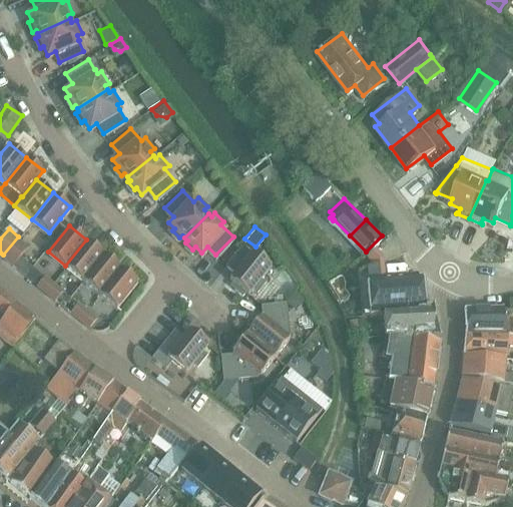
[(18,236),(3,255),(12,263),(13,262),(25,273),(32,263),(20,254),(27,243),(18,236)]
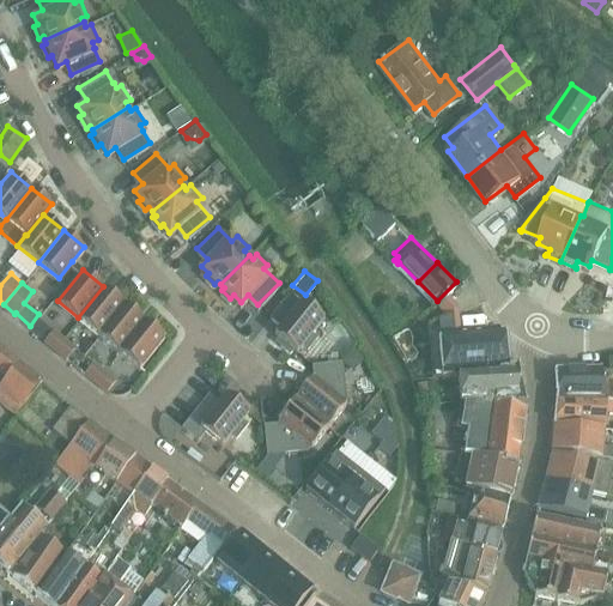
[(103,286),(78,317),(98,333),(123,302),(103,286)]
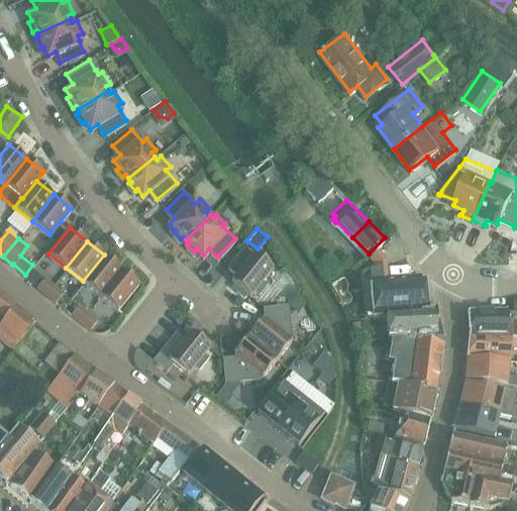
[(243,243),(227,265),(236,272),(231,279),(238,285),(235,288),(244,295),(246,292),(249,294),(255,287),(260,290),(269,279),(265,276),(272,267),(243,243)]
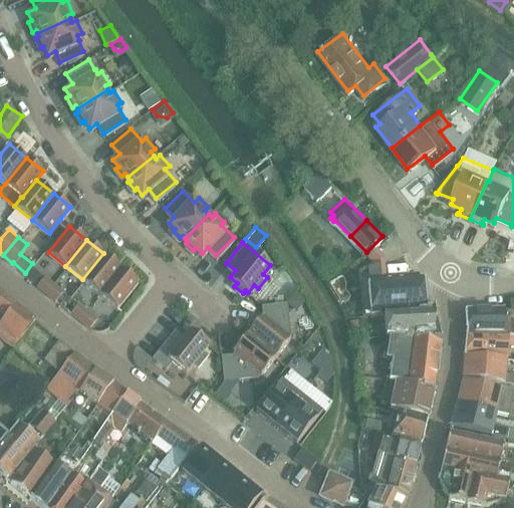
[(103,253),(82,279),(99,293),(120,267),(103,253)]
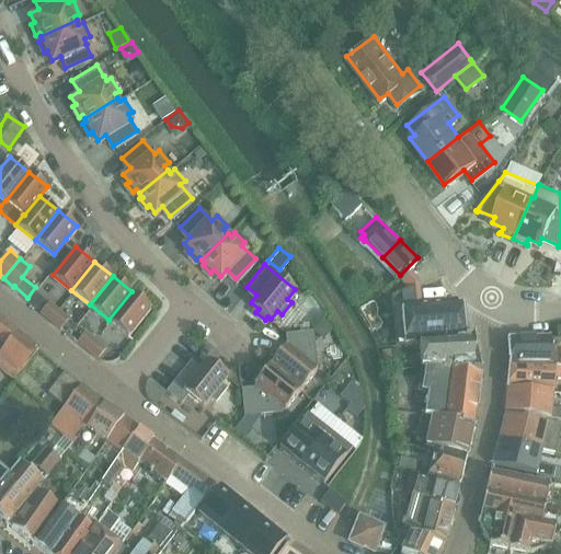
[(132,291),(109,320),(127,335),(150,307),(132,291)]
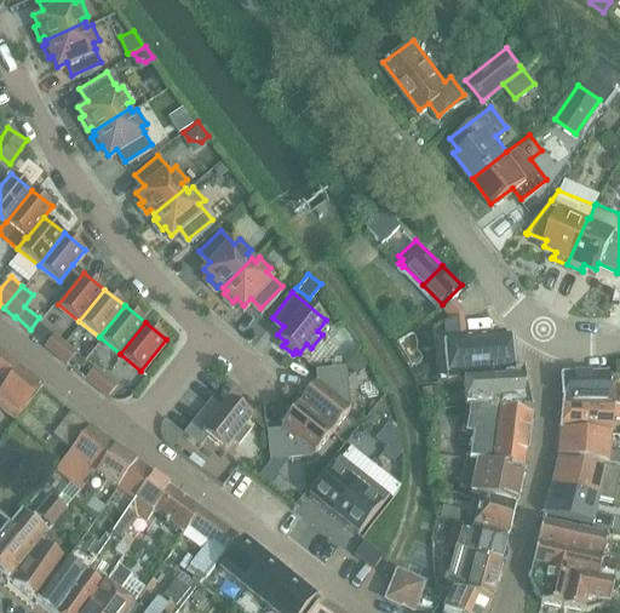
[(52,331),(44,342),(55,351),(64,339),(52,331)]
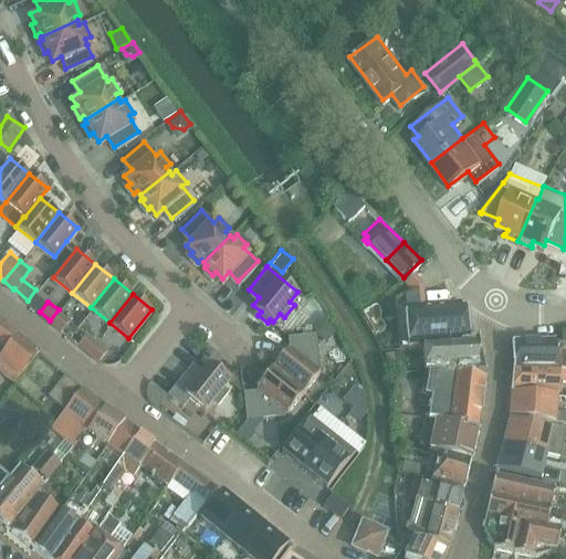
[(408,346),(417,345),(468,337),(464,304),(441,306),(441,303),(423,305),(423,308),(405,310),(408,346)]
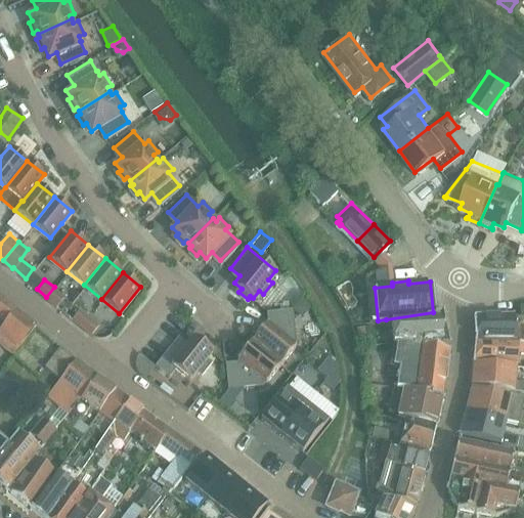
[(54,287),(46,297),(56,304),(63,295),(54,287)]
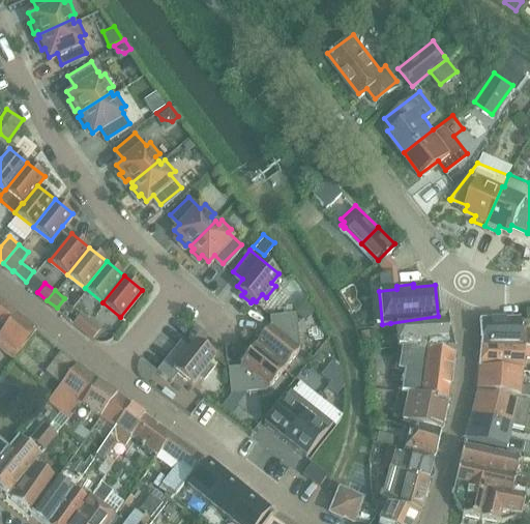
[(0,330),(16,311),(0,297),(0,330)]
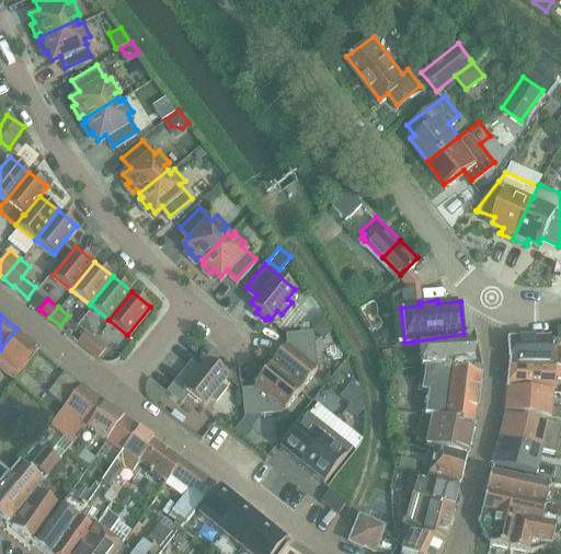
[(272,359),(270,362),(299,387),(317,364),(312,326),(285,330),(286,343),(279,350),(276,347),(268,357),(272,359)]
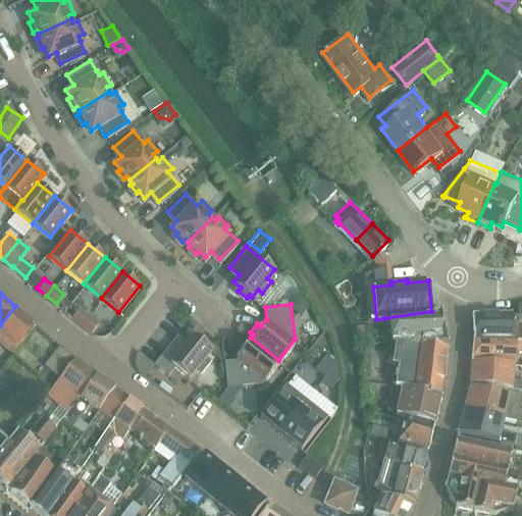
[(15,306),(0,325),(0,327),(18,343),(36,321),(15,306)]
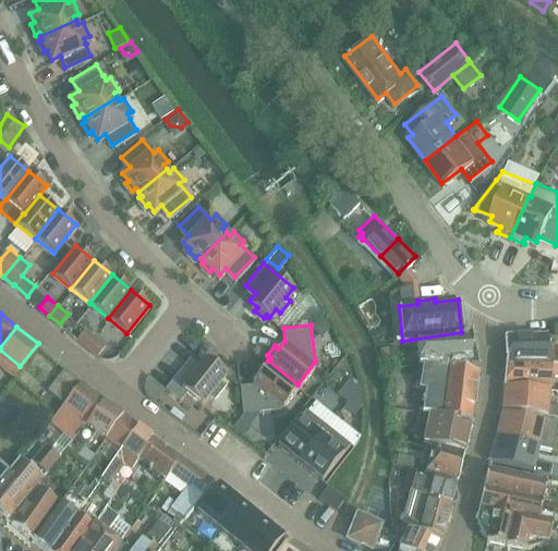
[(84,327),(76,337),(86,345),(95,334),(84,327)]
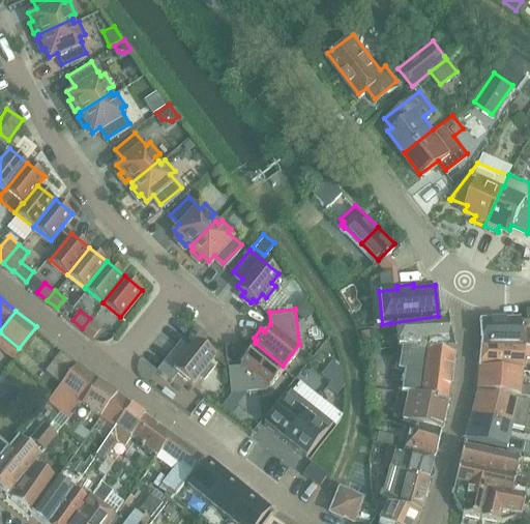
[(398,343),(407,342),(453,349),(446,316),(438,316),(390,323),(391,331),(395,330),(398,343)]
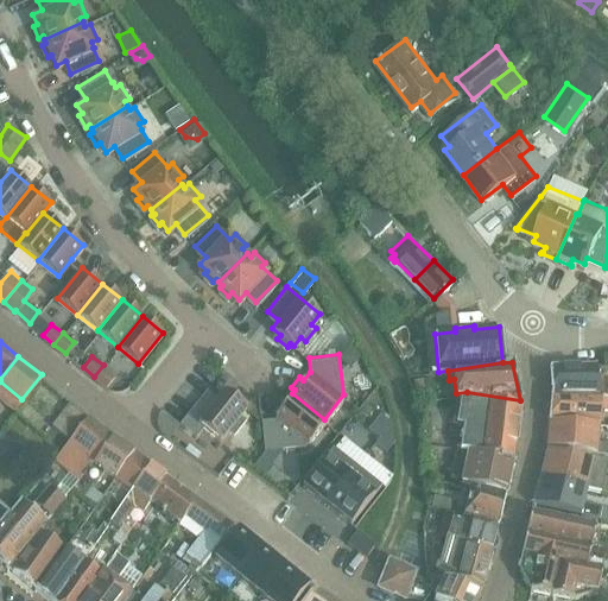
[(549,364),(550,392),(607,393),(607,384),(607,385),(606,373),(596,374),(595,362),(549,364)]
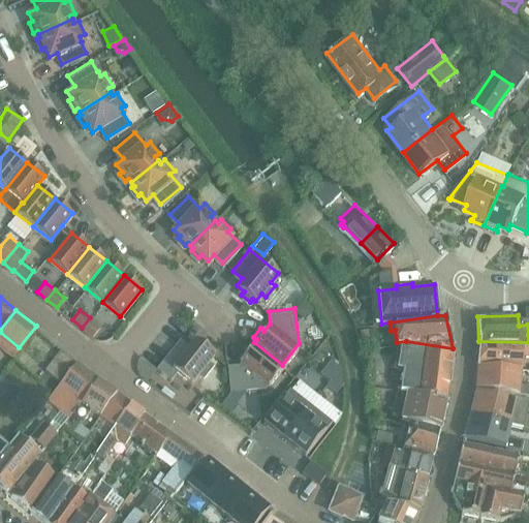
[(90,317),(82,328),(91,335),(99,326),(90,317)]
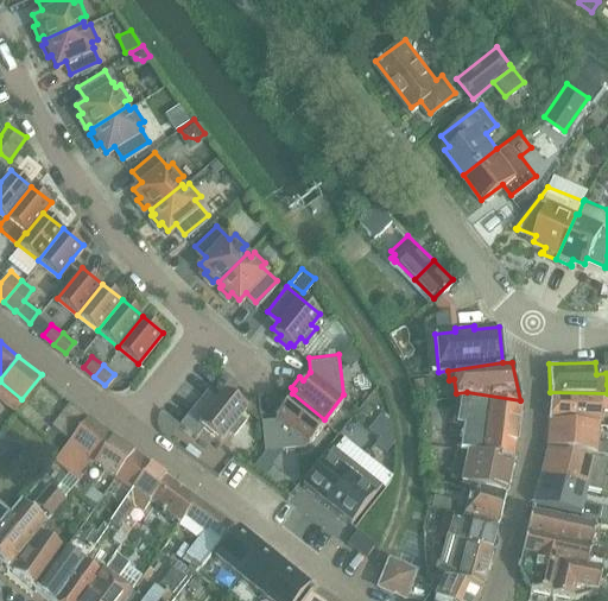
[(207,386),(181,419),(197,432),(203,425),(220,438),(229,426),(234,430),(245,417),(240,413),(247,405),(242,402),(246,399),(235,391),(233,394),(225,387),(217,396),(207,386)]
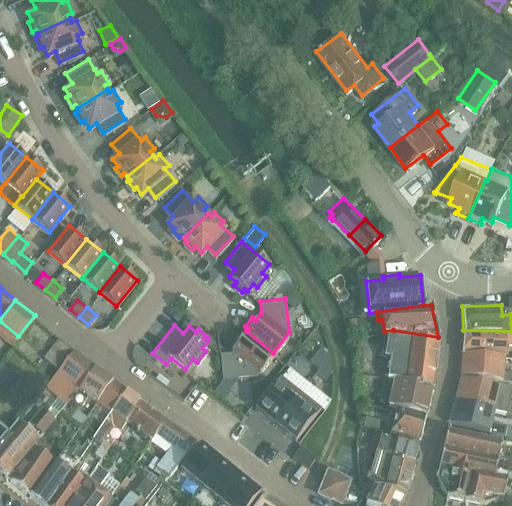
[(393,330),(390,352),(435,360),(438,337),(393,330)]
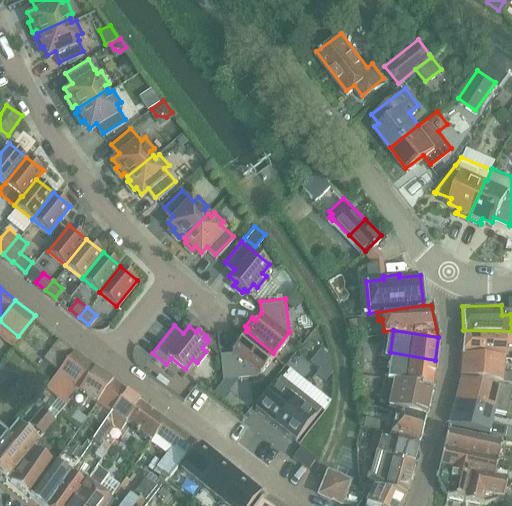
[(511,331),(463,330),(462,351),(503,353),(504,341),(511,341),(511,331)]
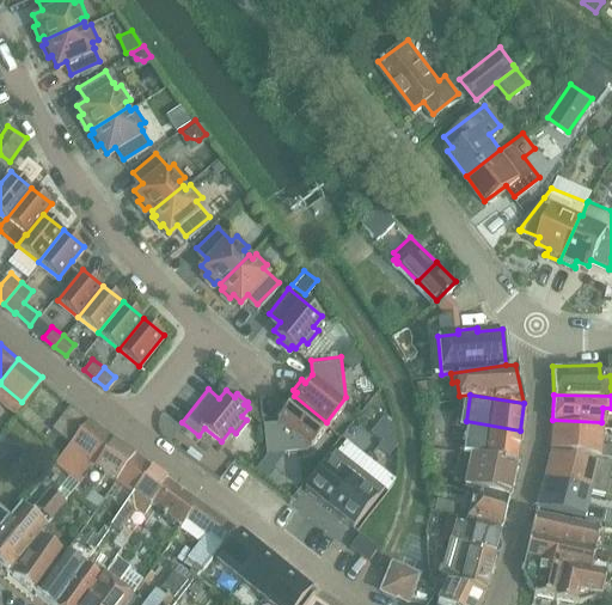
[(263,420),(267,450),(308,446),(320,429),(326,422),(294,396),(292,398),(288,396),(280,407),(283,409),(276,417),(276,419),(263,420)]
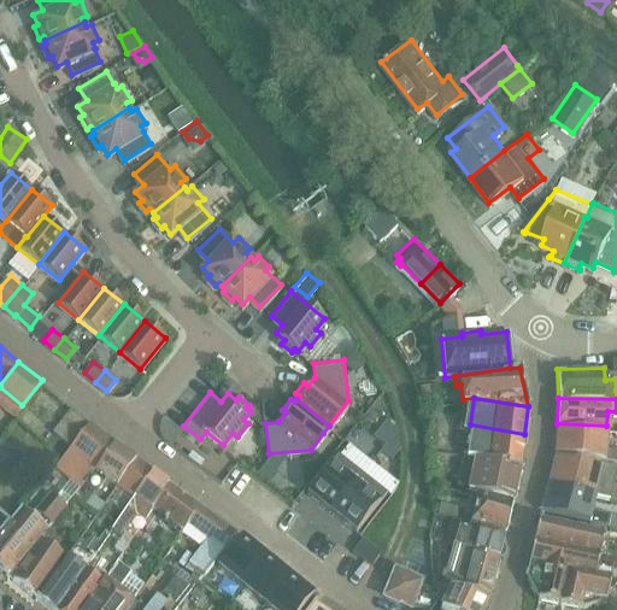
[(52,428),(71,444),(90,421),(71,405),(52,428)]
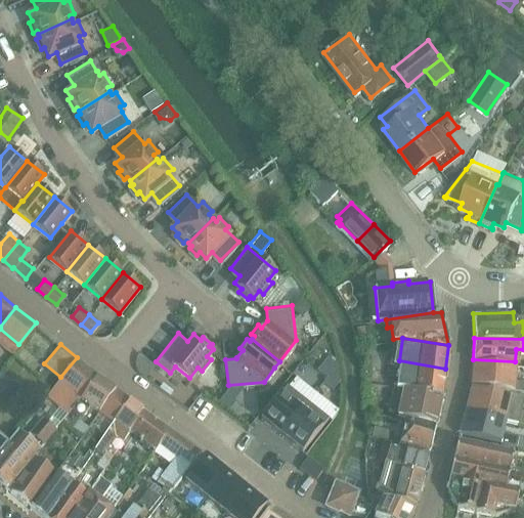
[(328,354),(317,367),(326,374),(337,361),(328,354)]
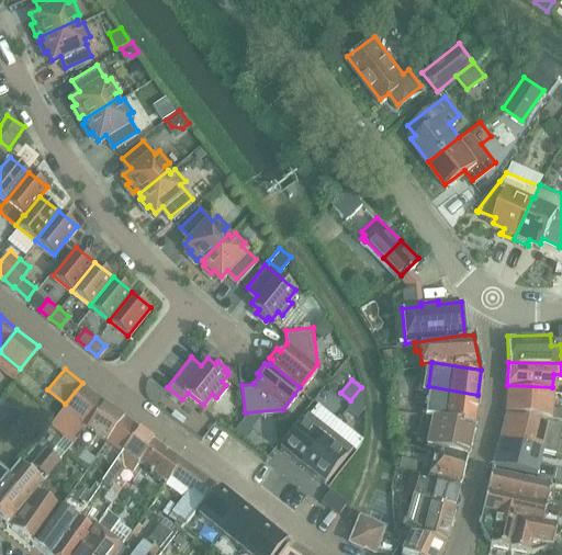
[(51,422),(70,439),(71,440),(104,400),(101,398),(82,383),(65,404),(65,405),(51,422)]
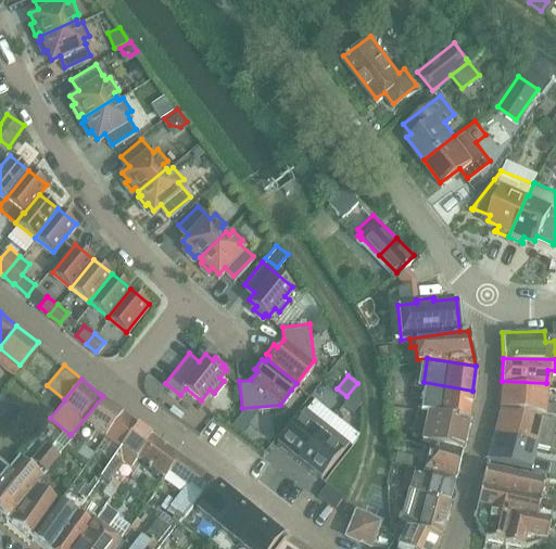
[(502,381),(500,405),(555,410),(555,401),(545,400),(546,383),(502,381)]
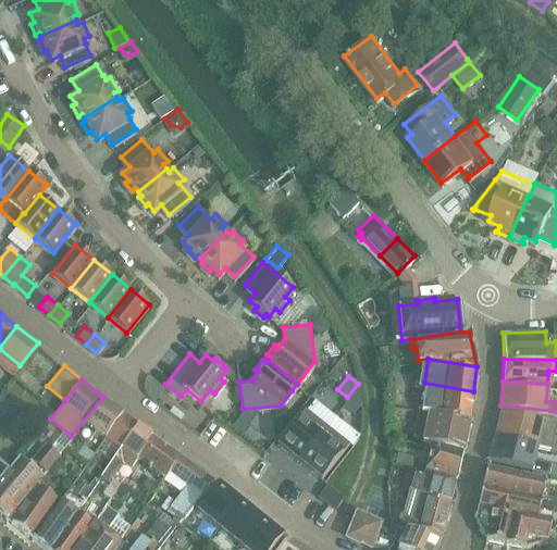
[(429,408),(429,409),(469,417),(473,391),(424,383),(421,407),(429,408)]
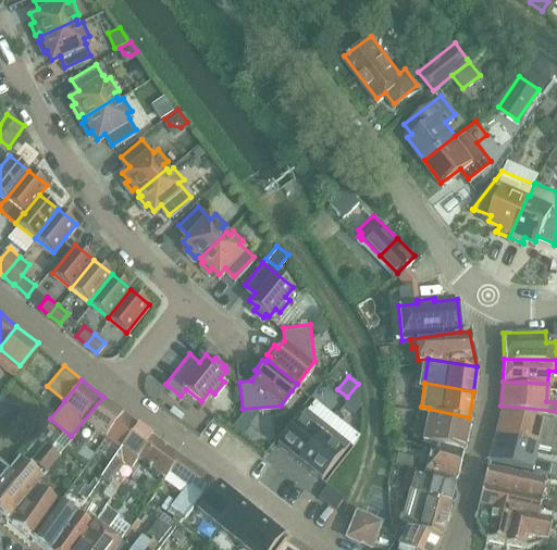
[(297,384),(292,390),(304,400),(309,392),(297,384)]
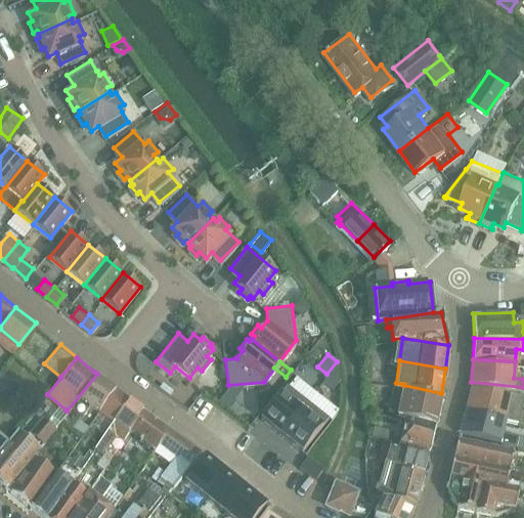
[(326,374),(323,379),(333,386),(340,378),(337,361),(326,374)]
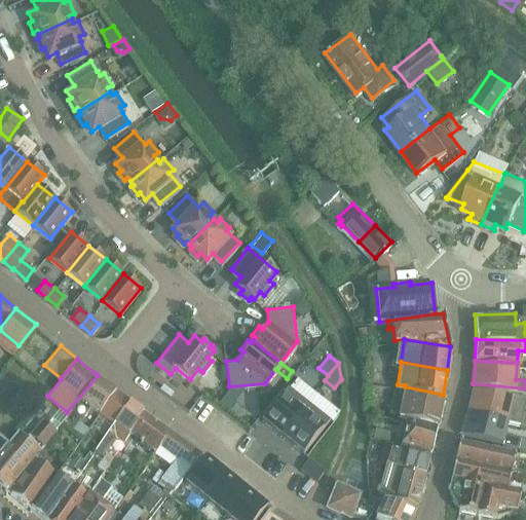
[(67,412),(66,411),(61,418),(71,425),(79,415),(81,416),(89,405),(99,411),(115,386),(98,375),(67,412)]
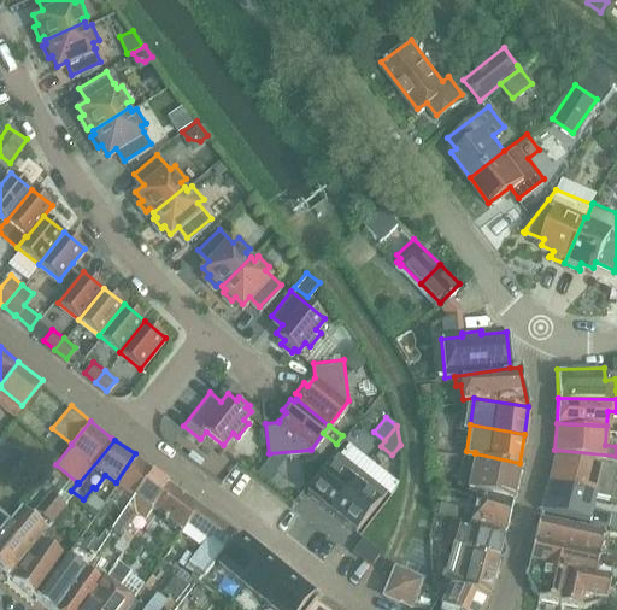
[(338,450),(306,490),(331,509),(363,469),(338,450)]
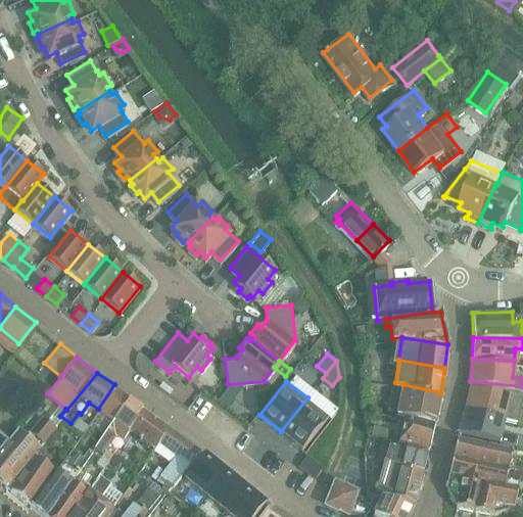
[(114,384),(98,409),(112,418),(129,395),(114,384)]
